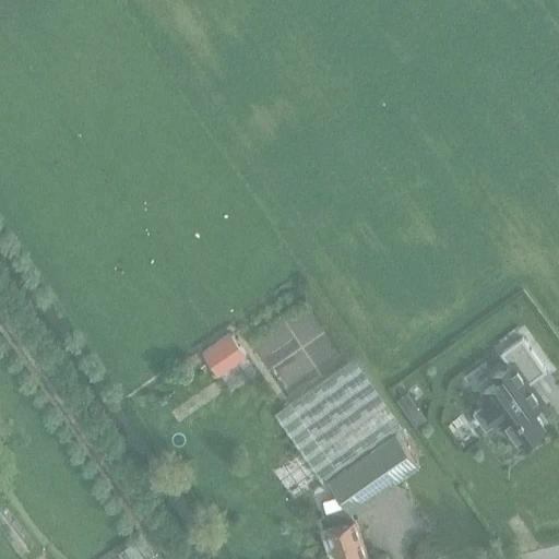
[(232,332),(203,353),(218,375),(247,354),(232,332)]
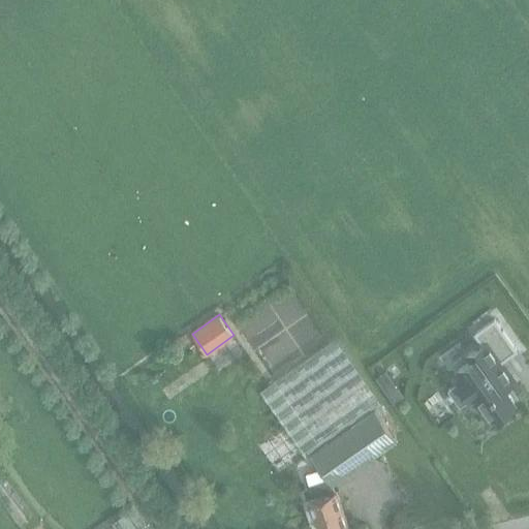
[(476,396),(492,417),(514,402),(503,386),(514,379),(501,361),(516,349),(495,319),(475,333),(484,344),(468,355),(472,361),(458,371),(463,377),(458,380),(471,399),(476,396)]
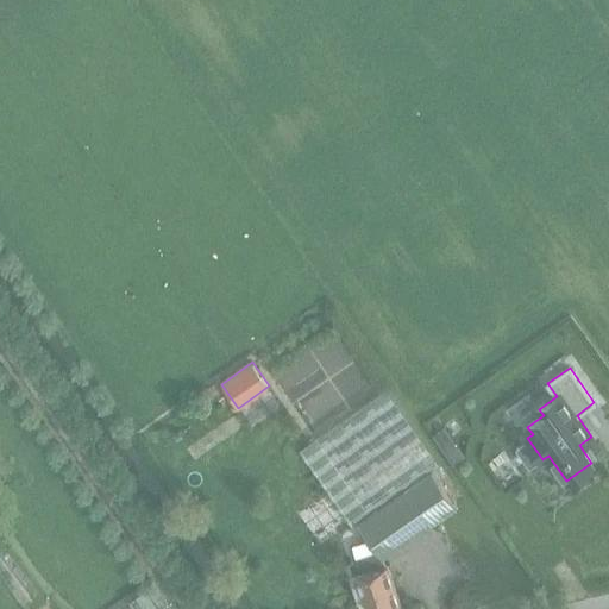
[(352,547),(358,571),(352,573),(350,575),(357,597),(364,595),(368,608),(378,608),(400,603),(388,563),(383,565),(381,557),(429,522),(472,583),(501,563),(459,502),(454,504),(432,472),(439,466),(387,390),(299,453),(351,526),(357,522),(371,540),(352,547)]
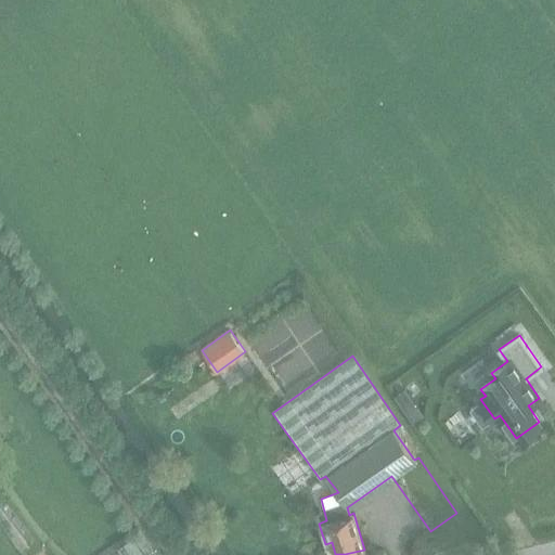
[(404,388),(395,395),(413,422),(423,415),(404,388)]
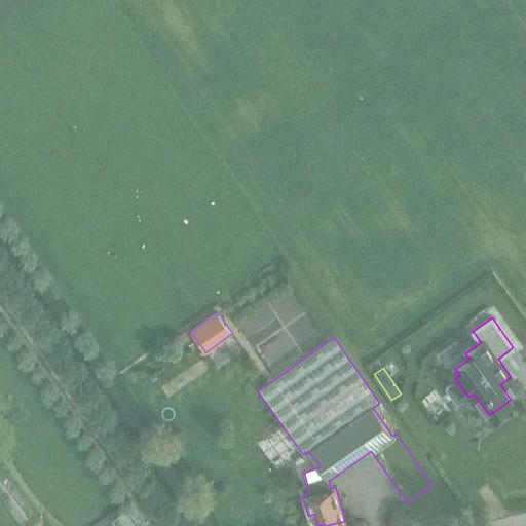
[(122,505),(107,517),(110,521),(111,520),(125,511),(122,505)]
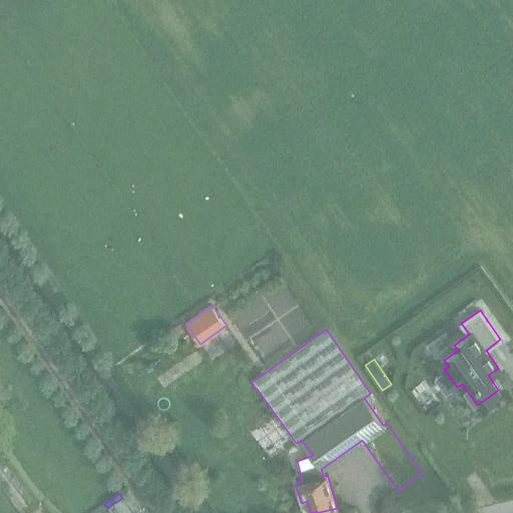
[(111,512),(132,512),(122,498),(108,507),(111,512)]
